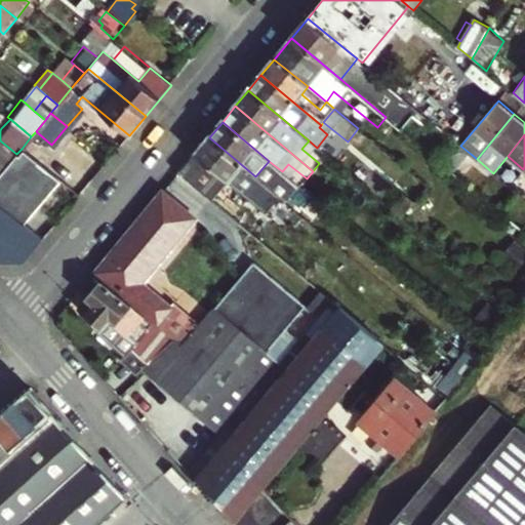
[(266,212),(280,196),(269,188),(255,176),(209,137),(179,173),(212,201),(229,182),(266,212)]
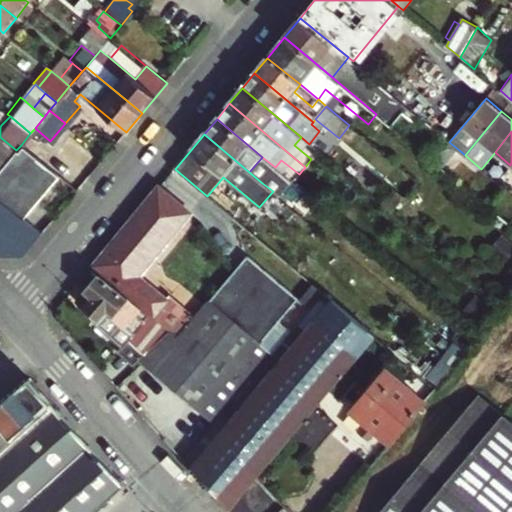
[(16,150),(0,137),(0,162),(4,165),(16,150)]
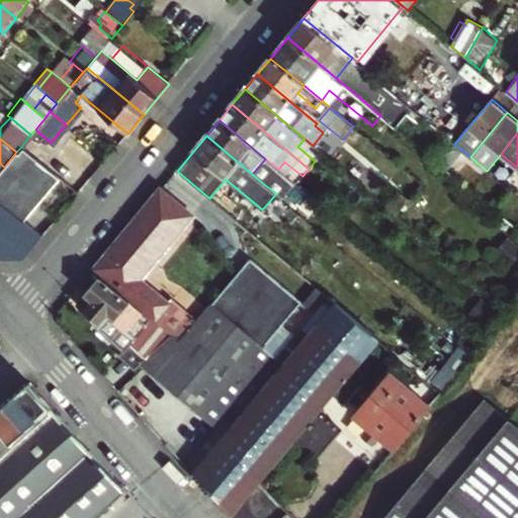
[(438,164),(447,171),(464,152),(454,144),(438,164)]
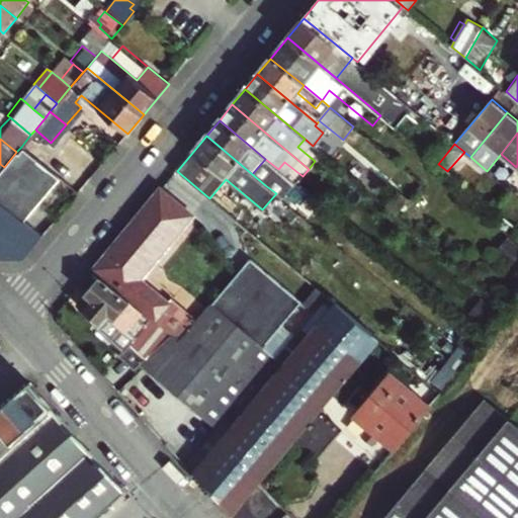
[(16,152),(4,167),(0,171),(0,199),(25,221),(60,179),(21,147),(16,152)]
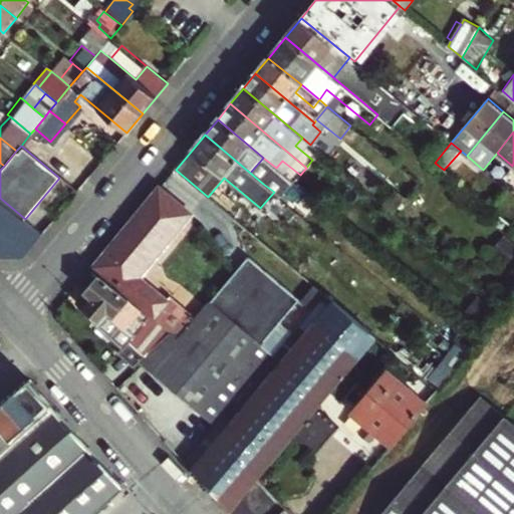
[(276,168),(263,158),(250,173),(263,184),(269,177),(276,168)]
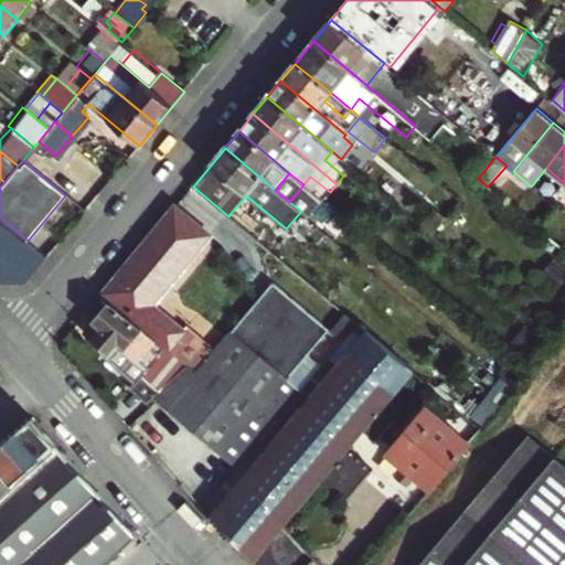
[(351,224),(304,184),(296,194),(343,234),(351,224)]
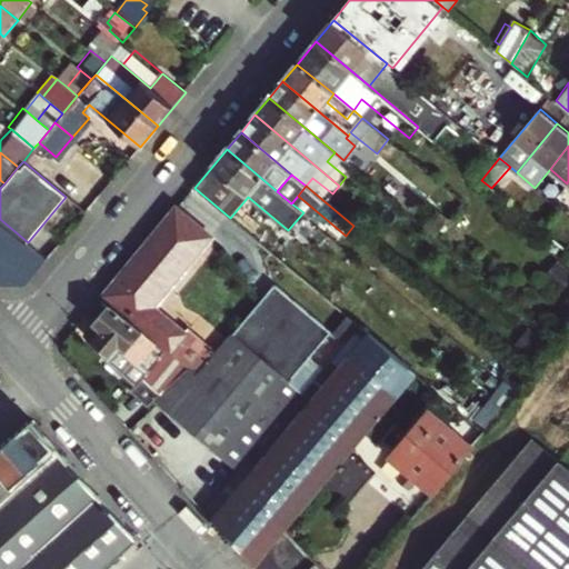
[(182,275),(212,237),(178,208),(147,245),(182,275)]
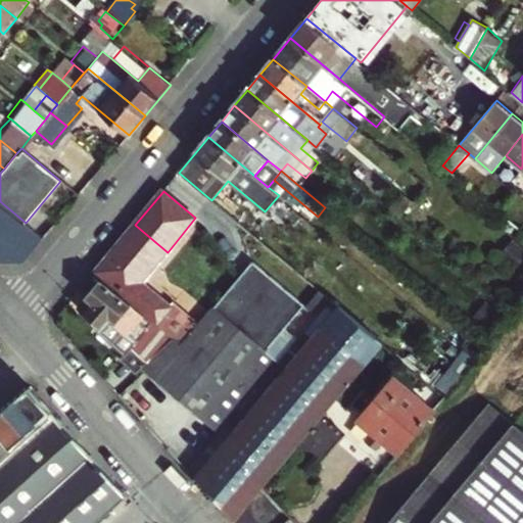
[(26,223),(0,201),(0,259),(25,260),(44,238),(26,223)]
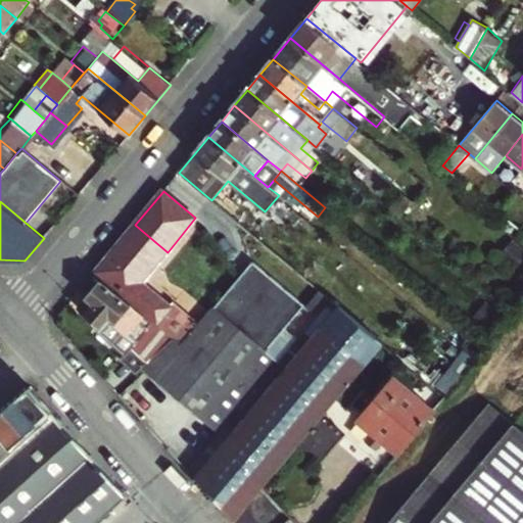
[(135,225),(106,258),(110,263),(98,278),(101,280),(156,325),(178,342),(182,346),(198,327),(193,323),(196,319),(175,300),(171,305),(143,282),(168,252),(135,225)]
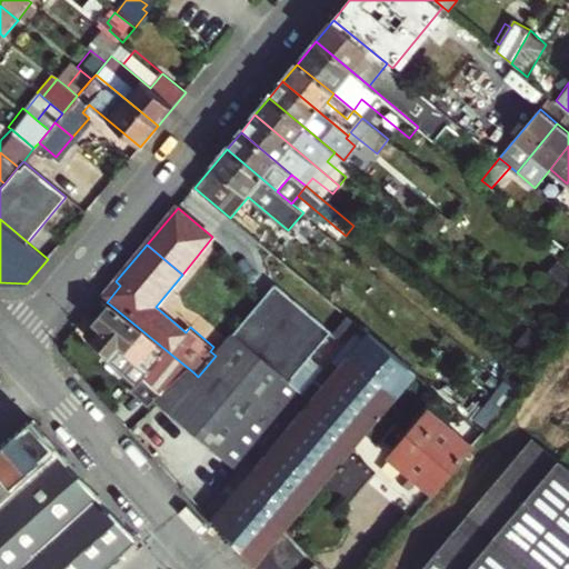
[(275,283),(216,356),(198,377),(193,372),(166,398),(160,403),(239,471),(347,343),(275,283)]
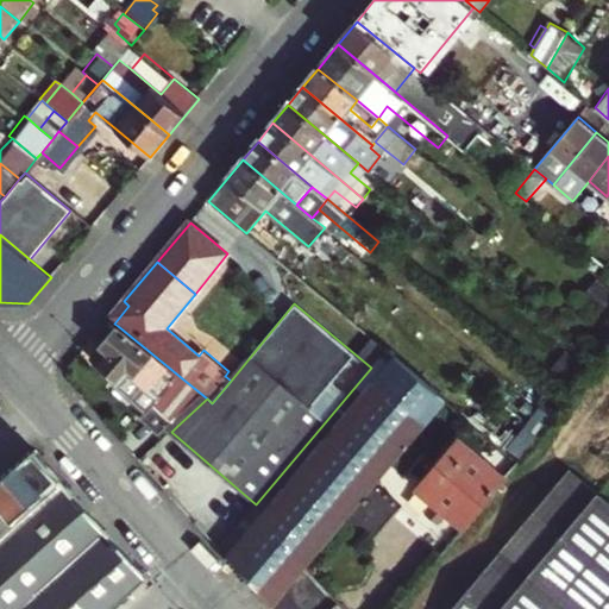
[(207,399),(182,378),(118,326),(101,347),(110,356),(102,365),(120,381),(129,372),(159,399),(155,406),(177,426),(207,399)]
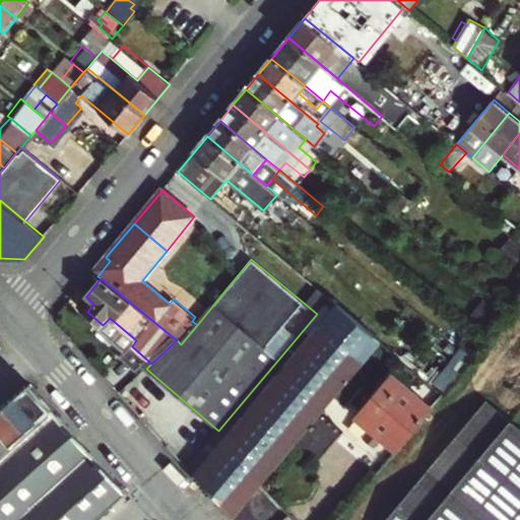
[(349,377),(380,340),(330,299),(317,314),(218,431),(187,469),(231,518),(260,482),(293,444),(319,413),(333,396),(349,377)]
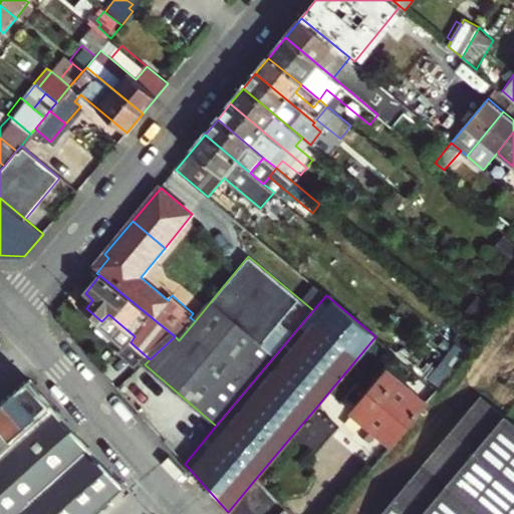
[(150,359),(131,342),(125,348),(145,364),(150,359)]
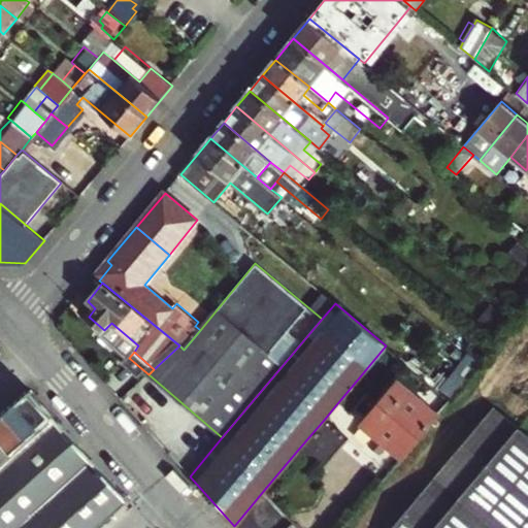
[(388,446),(401,457),(437,414),(396,381),(361,424),(377,436),(370,444),(381,453),(388,446)]
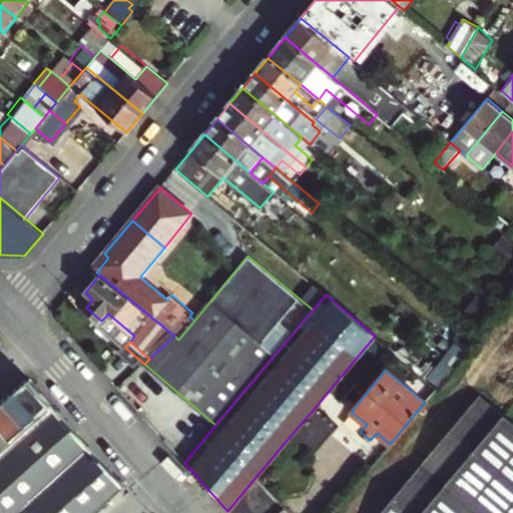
[(356,381),(345,372),(329,391),(340,401),(356,381)]
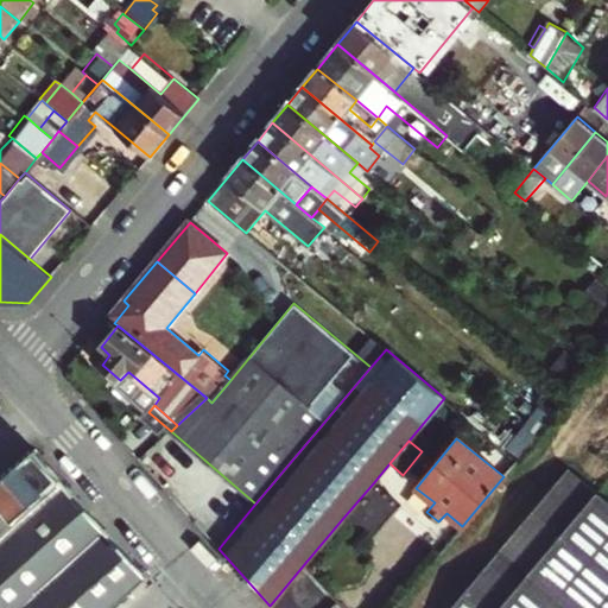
[(0,607),(113,607),(150,576),(37,450),(0,483),(0,607)]
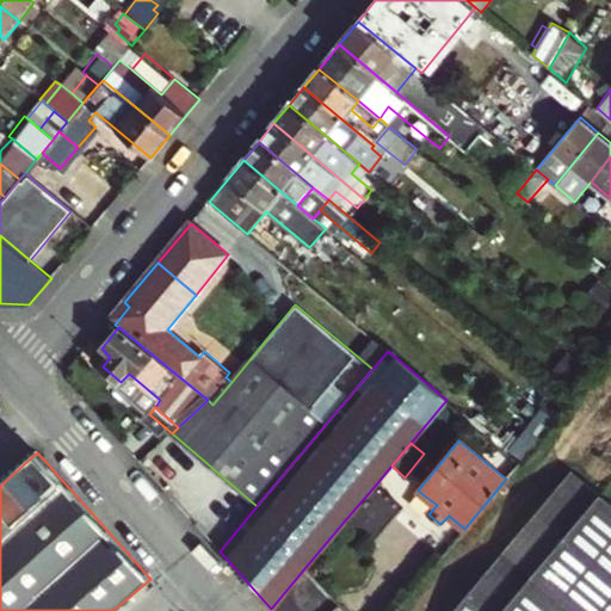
[(610,610),(610,508),(567,473),(454,610),(610,610)]
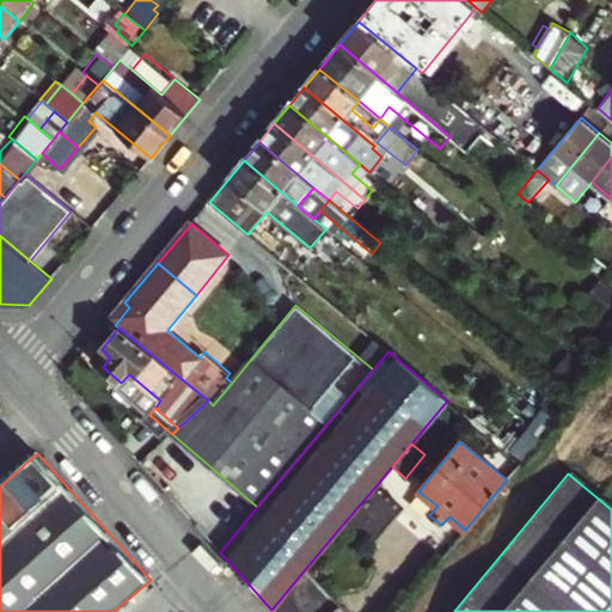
[(403,509),(375,487),(344,522),(373,546),(403,509)]
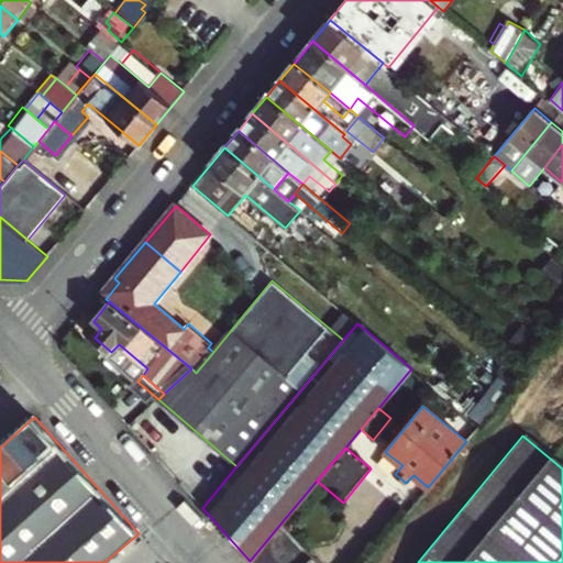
[(316,562),(282,522),(250,561),(251,562),(316,562)]
